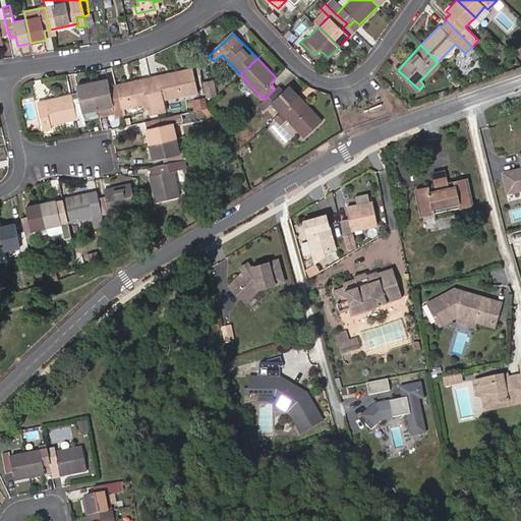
[(159,82),(152,84),(156,104),(164,103),(163,99),(197,92),(192,68),(158,75),(159,82)]
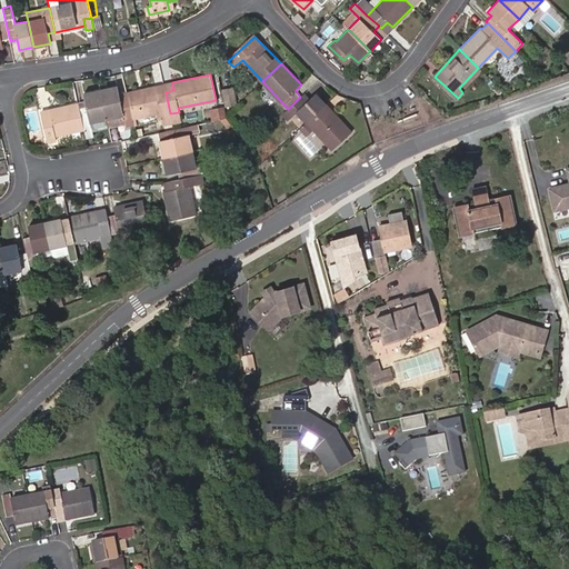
[(133,125),(132,118),(127,97),(120,98),(117,86),(101,89),(108,119),(109,127),(126,123),(127,126),(133,125)]
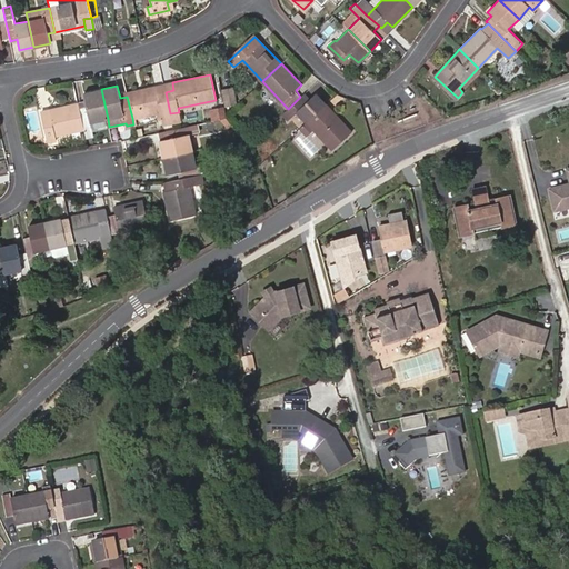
[(126,92),(127,97),(132,118),(161,112),(165,123),(172,122),(170,113),(166,92),(158,95),(156,86),(126,92)]
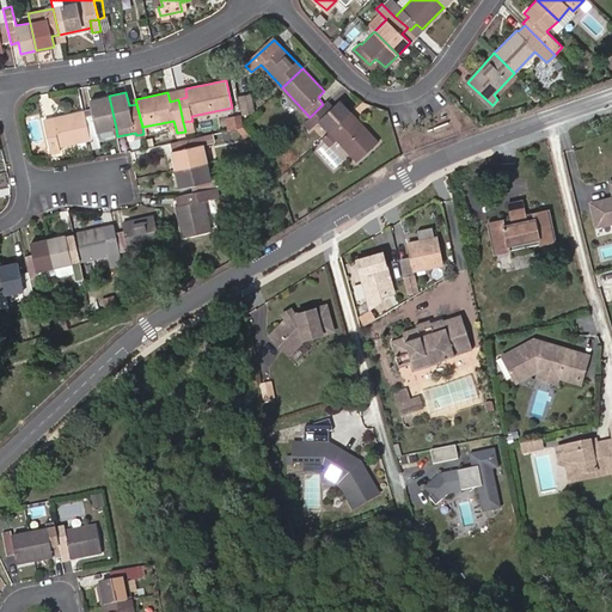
[(116,128),(109,96),(90,101),(92,109),(85,111),(91,139),(93,147),(101,146),(98,133),(116,128)]
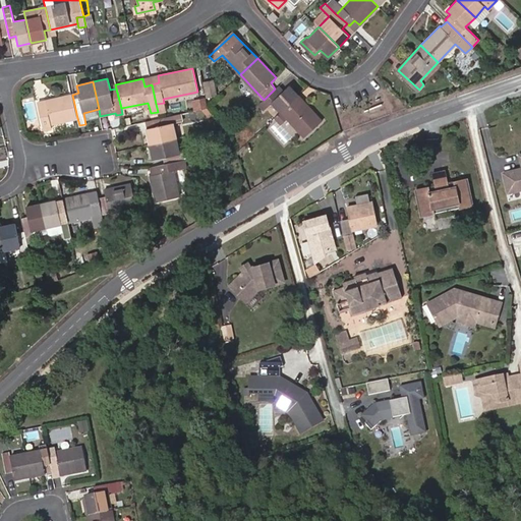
[(280,113),(299,96),(289,85),(282,92),(278,85),(275,89),(264,100),(257,105),(263,110),(271,102),(280,113)]
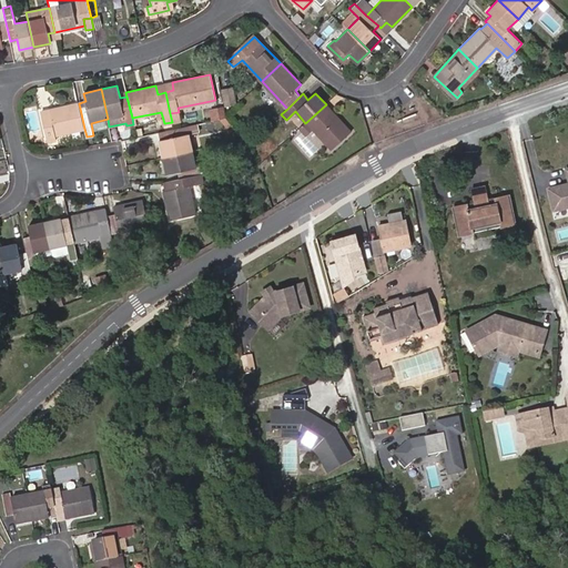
[(84,129),(79,103),(49,109),(51,118),(43,119),(48,137),(84,129)]
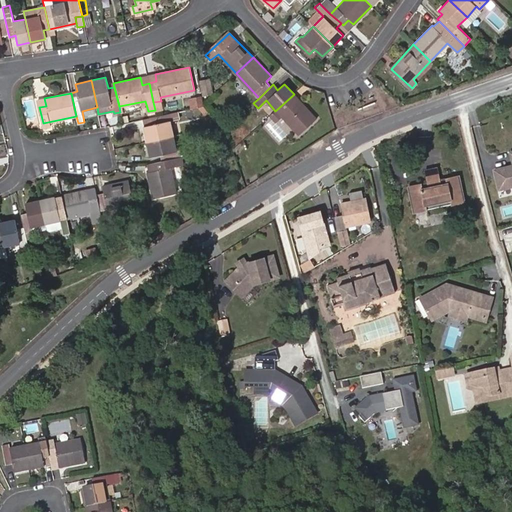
[(294,94),(275,111),(270,116),(275,122),(281,116),(298,134),(315,117),(294,94)]
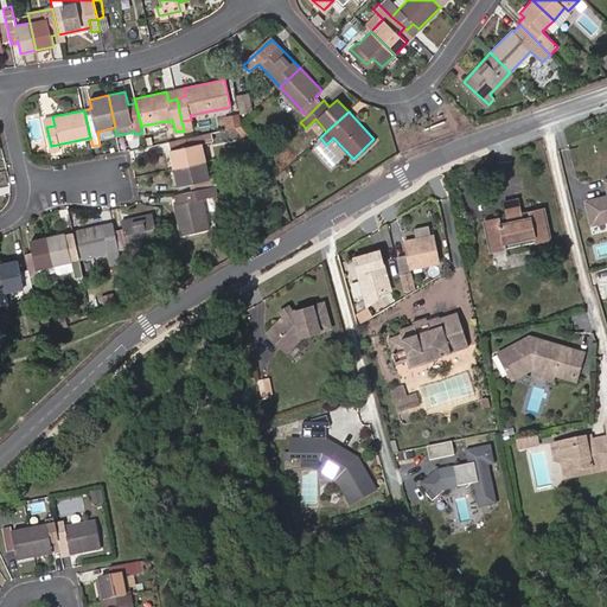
[(174,167),(205,160),(202,144),(204,144),(202,134),(181,139),(183,147),(171,151),(174,167)]
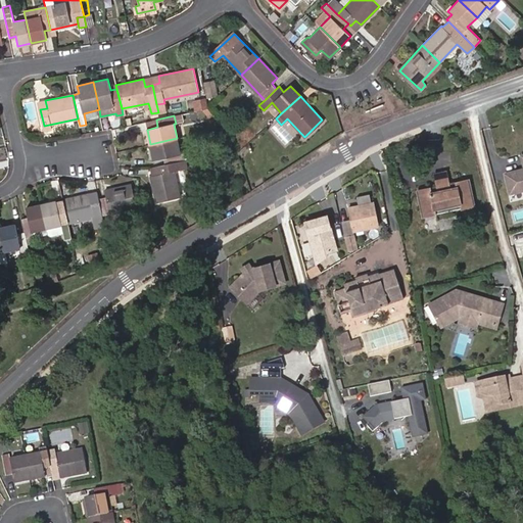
[(181,153),(177,138),(150,144),(154,159),(164,157),(165,164),(184,160),(183,153),(181,153)]
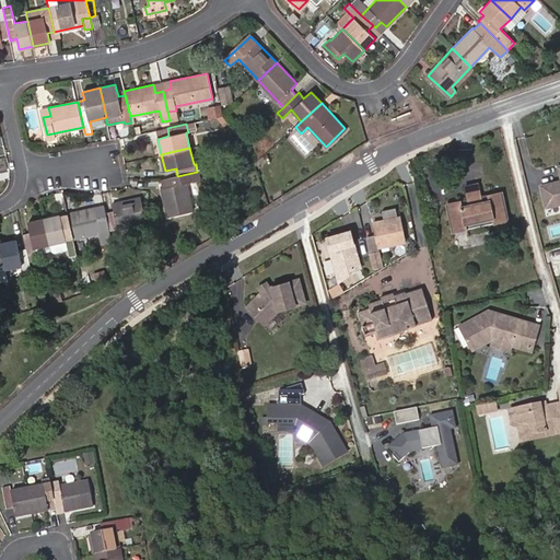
[(559,161),(555,163),(558,177),(537,182),(541,208),(559,203),(559,161)]
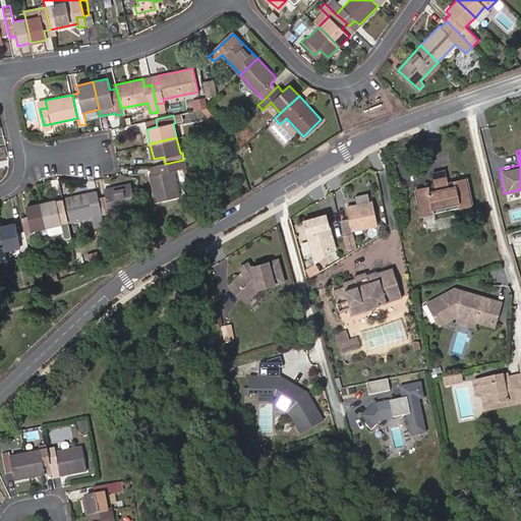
[(185,168),(183,160),(165,164),(155,166),(157,174),(150,175),(155,201),(178,195),(173,170),(185,168)]
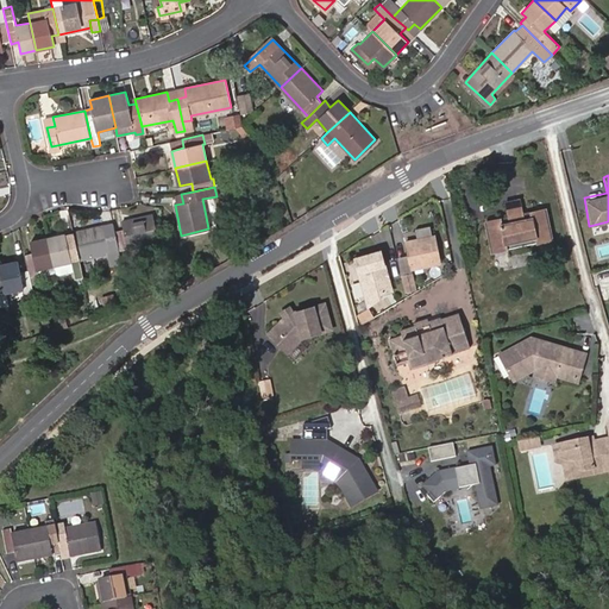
[(484,220),(490,251),(506,249),(503,240),(532,236),(533,242),(553,238),(546,205),(522,209),(519,196),(503,200),(507,215),(484,220)]
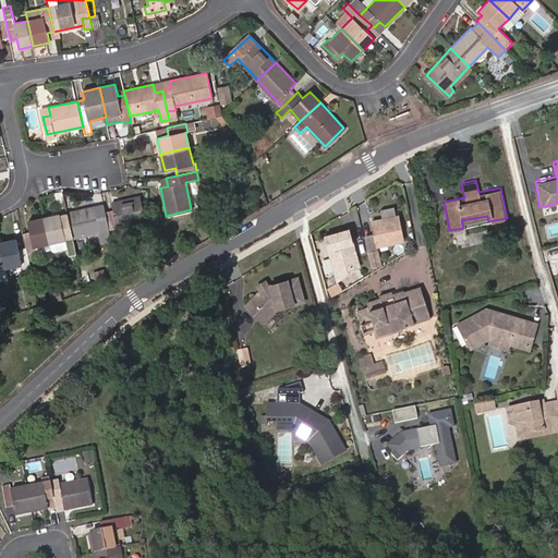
[(113,210),(105,213),(108,230),(145,221),(140,196),(112,202),(113,210)]
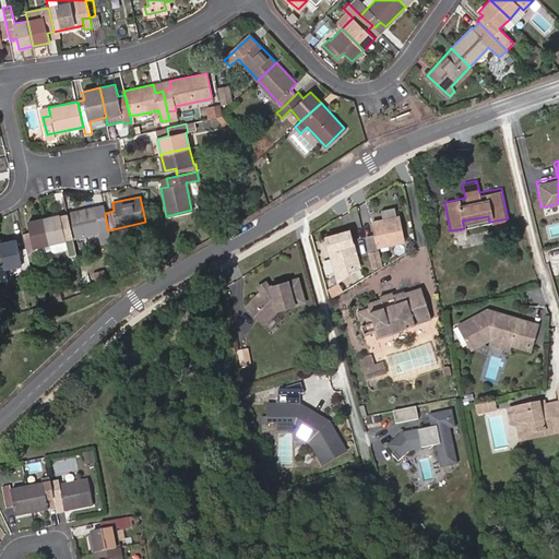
[(381,202),(383,212),(396,209),(395,200),(381,202)]
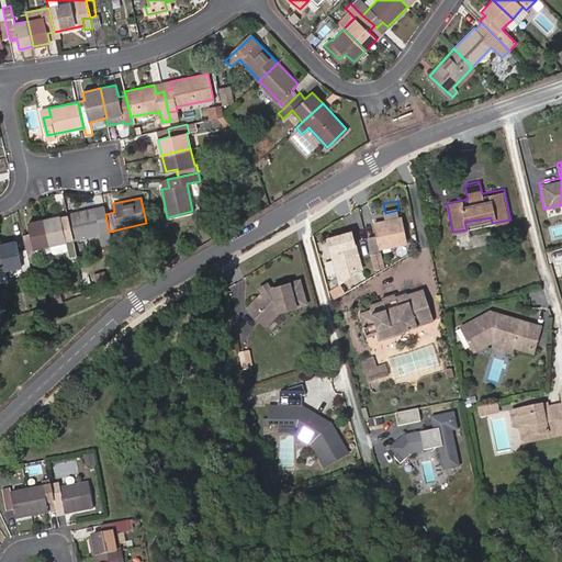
[(67,214),(69,225),(74,240),(109,232),(105,214),(98,215),(97,208),(67,214)]
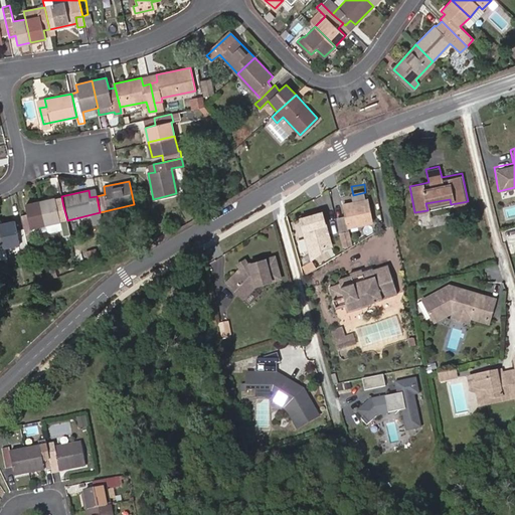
[(353,195),(342,197),(347,220),(371,215),(367,192),(365,192),(353,195)]
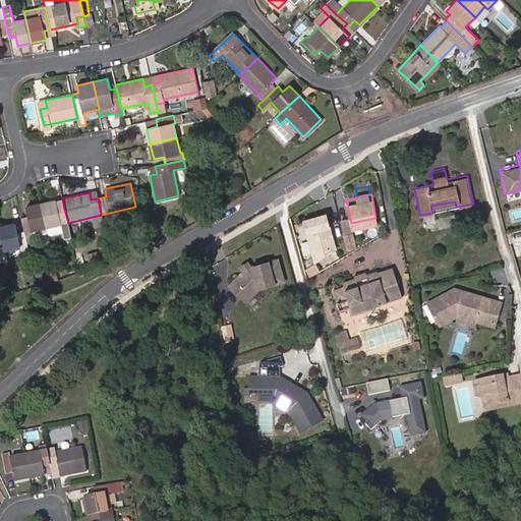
[(55,200),(40,204),(46,227),(61,224),(63,236),(70,234),(68,223),(64,209),(58,210),(55,200)]
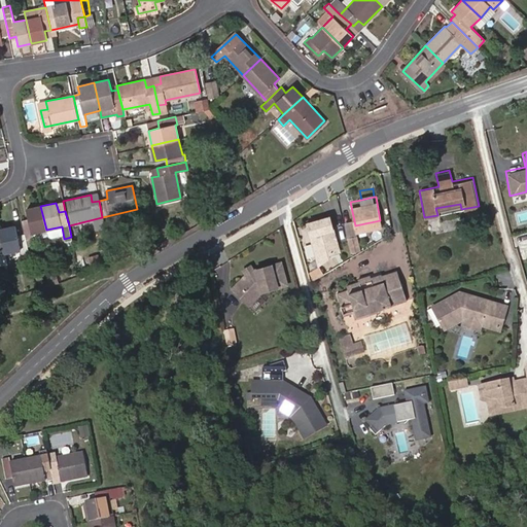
[(22,221),(25,234),(26,240),(32,238),(31,234),(46,230),(40,206),(26,208),(29,219),(22,221)]
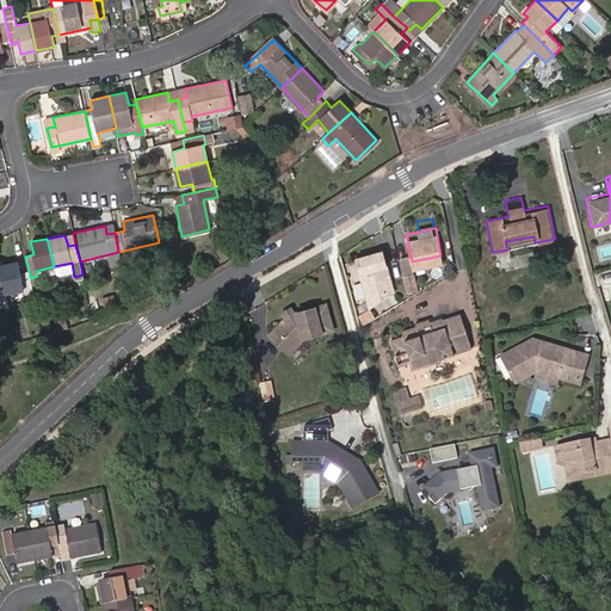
[(381,248),(356,254),(369,303),(378,295),(377,291),(392,288),(381,248)]
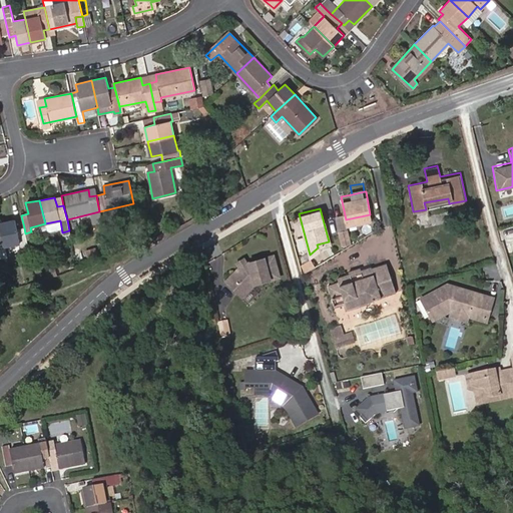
[(29,251),(25,233),(24,227),(17,229),(15,219),(0,222),(6,246),(20,243),(22,252),(29,251)]
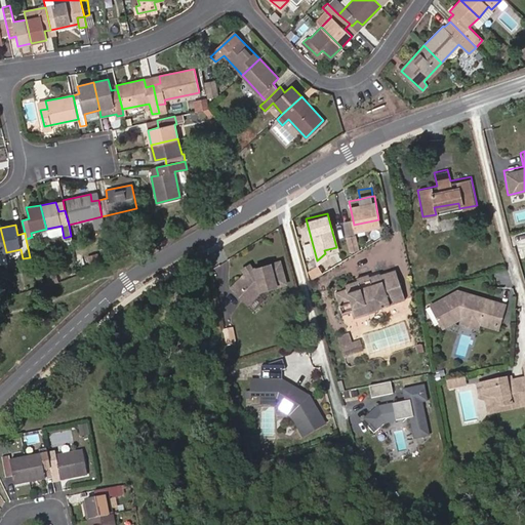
[(356,237),(347,239),(350,254),(359,252),(356,237)]
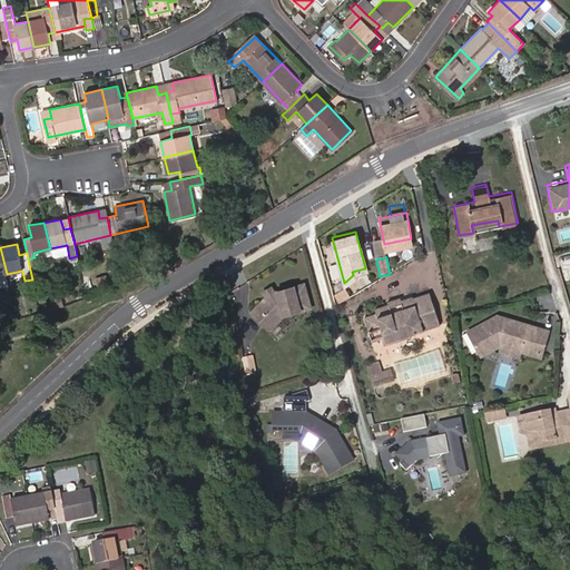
[(94,278),(96,285),(108,283),(107,276),(94,278)]
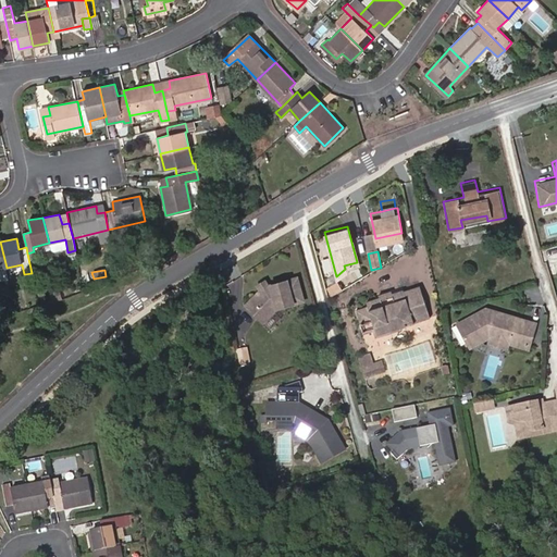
[(307,302),(301,280),(269,287),(249,305),(265,322),(280,309),(307,302)]
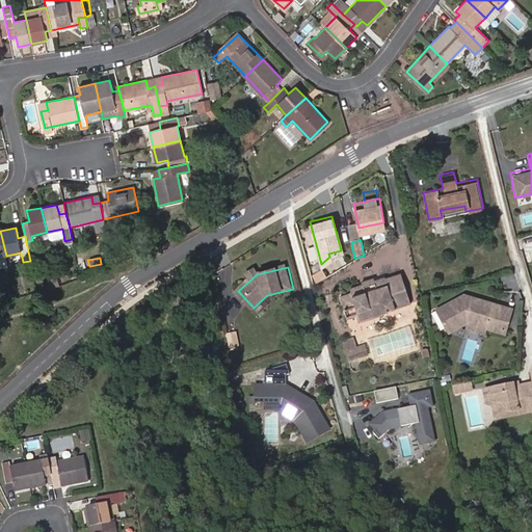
[(321,272),(312,277),(315,285),(325,278),(321,272)]
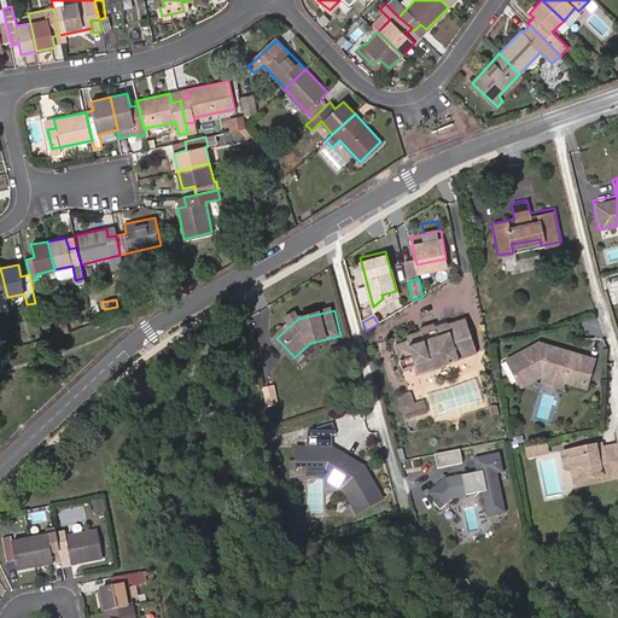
[(467,318),(392,333),(397,353),(406,351),(409,368),(474,355),(467,318)]
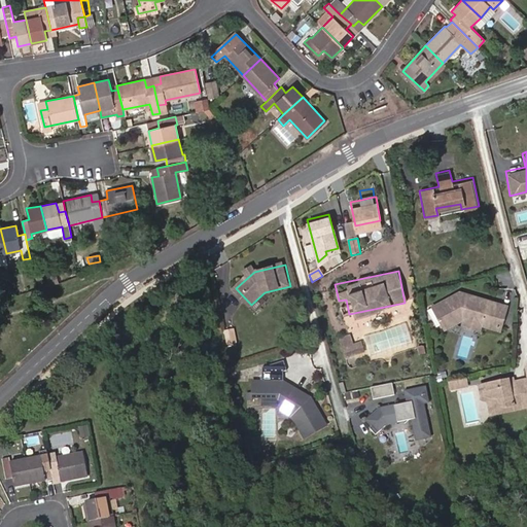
[(458,292),(431,295),(433,318),(460,316),(492,319),(492,317),(500,318),(502,297),(458,292)]
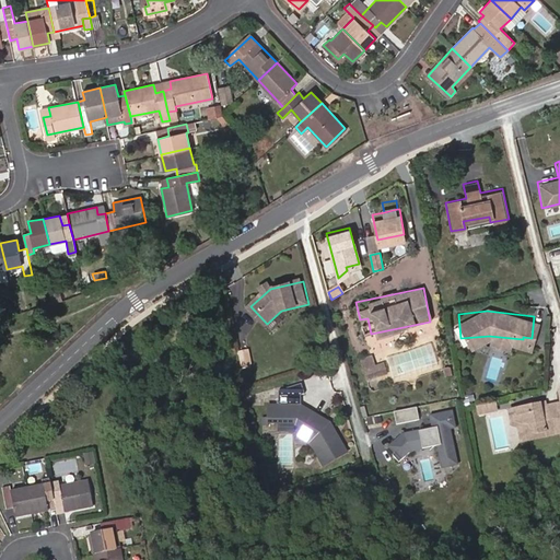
[(531,342),(532,338),(523,337),(523,339),(489,336),(461,338),(462,340),(489,338),(492,339),(491,345),(510,346),(510,340),(531,342)]
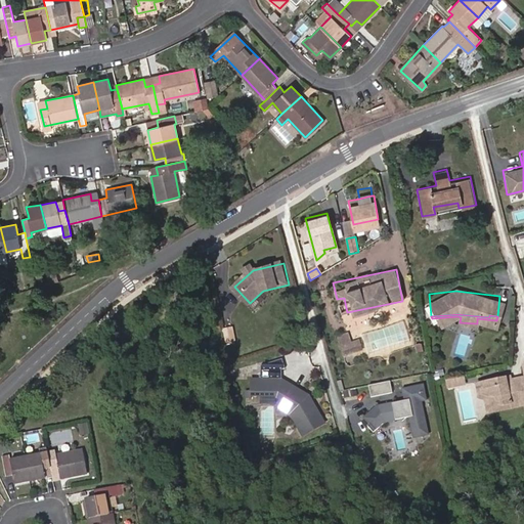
[(224,333),(226,345),(234,344),(232,331),(224,333)]
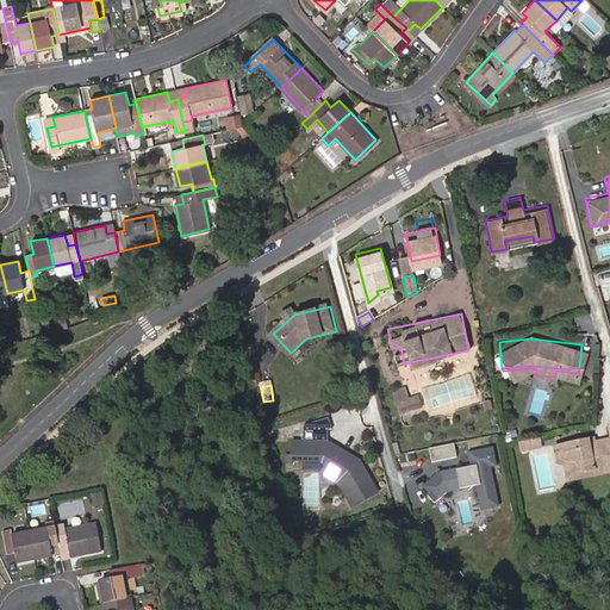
[(418,393),(409,396),(405,385),(391,390),(400,415),(423,406),(418,393)]
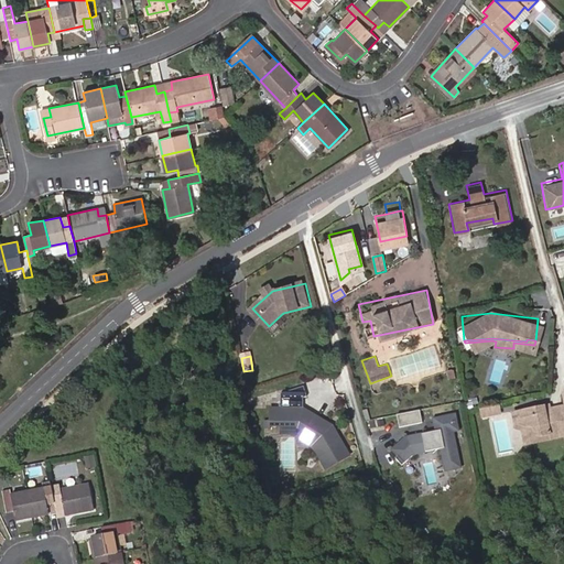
[(346,456),(303,382),(281,394),(283,399),(264,410),(280,436),(299,426),(323,469),(346,456)]
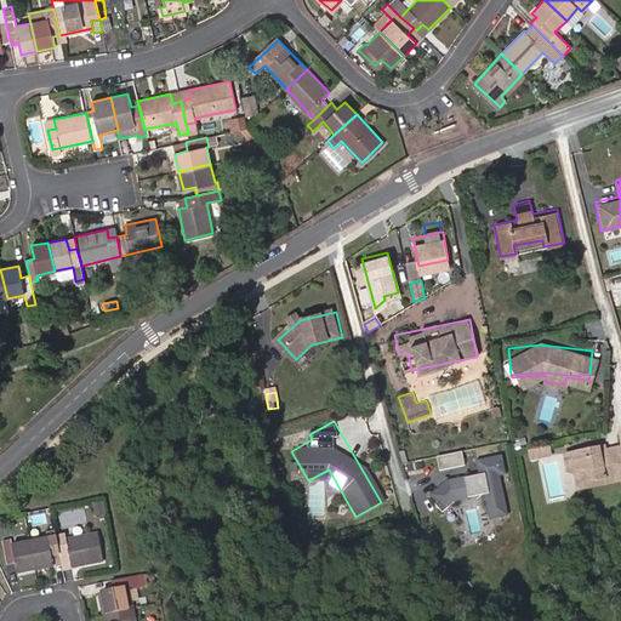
[(620,476),(620,422),(614,425),(615,438),(607,439),(602,446),(598,443),(597,437),(557,444),(559,454),(571,459),(576,457),(580,460),(581,467),(586,469),(591,468),(591,467),(596,466),(596,467),(600,472),(614,469),(615,477),(620,476)]
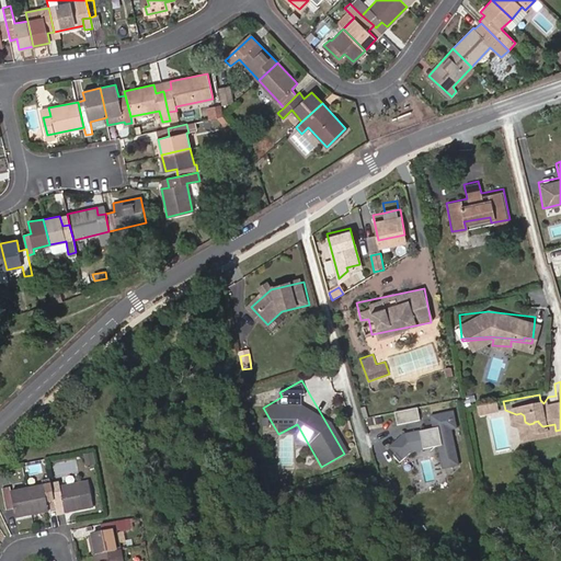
[(491,392),(472,396),(474,404),(492,401),(491,392)]
